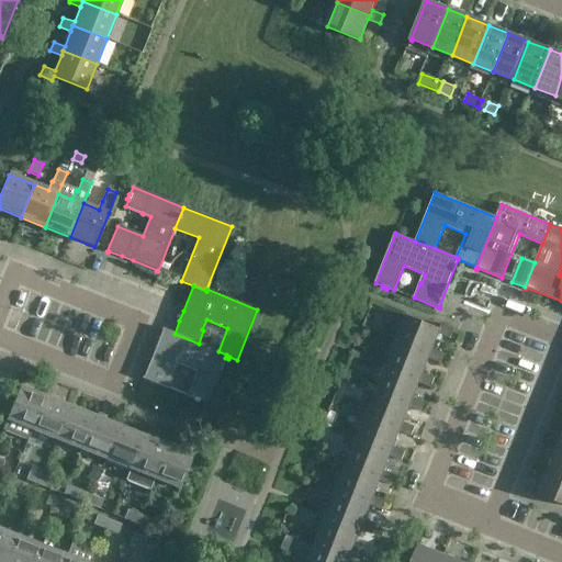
[(450,338),(453,329),(442,325),(440,329),(407,316),(397,341),(430,355),(433,349),(439,334),(450,338)]
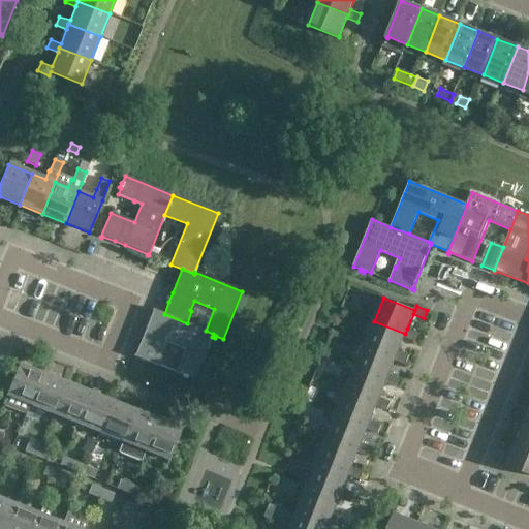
[(206,331),(187,323),(164,314),(152,309),(152,310),(153,311),(144,334),(139,343),(135,355),(133,355),(133,356),(157,366),(165,342),(185,350),(176,373),(182,376),(182,378),(186,379),(187,378),(194,380),(212,337),(213,334),(206,331)]
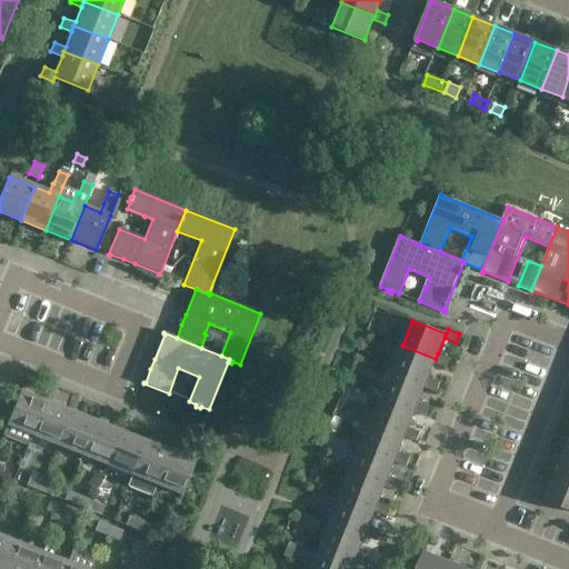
[(449,358),(438,353),(436,359),(402,346),(392,370),(426,383),(428,378),(435,362),(446,367),(449,358)]
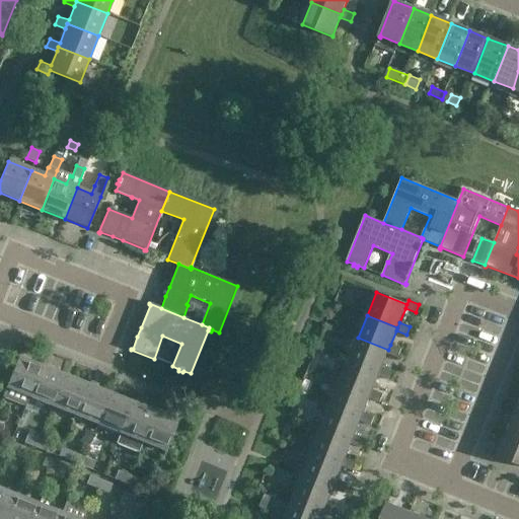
[(401,350),(390,345),(388,350),(358,338),(349,361),(379,373),(381,368),(387,354),(397,358),(401,350)]
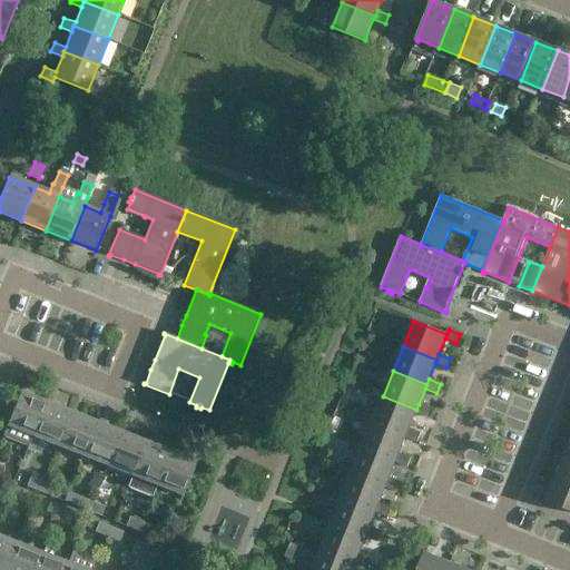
[(28,446),(32,436),(46,402),(20,392),(3,436),(28,446)]
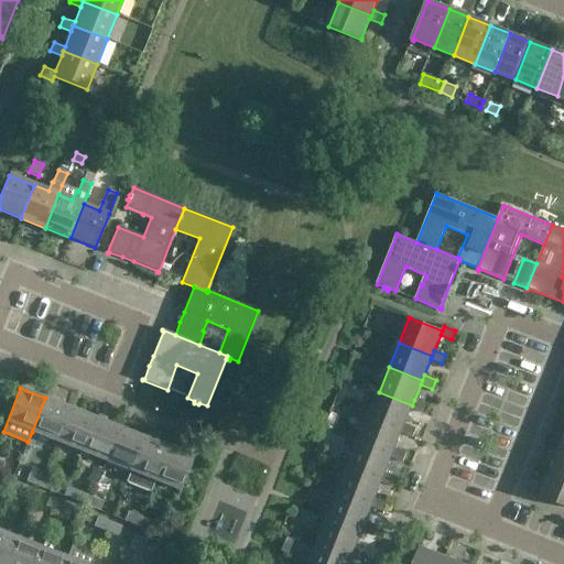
[(426,404),(414,400),(412,405),(379,392),(369,416),(403,430),(405,424),(411,409),(422,413),(426,404)]
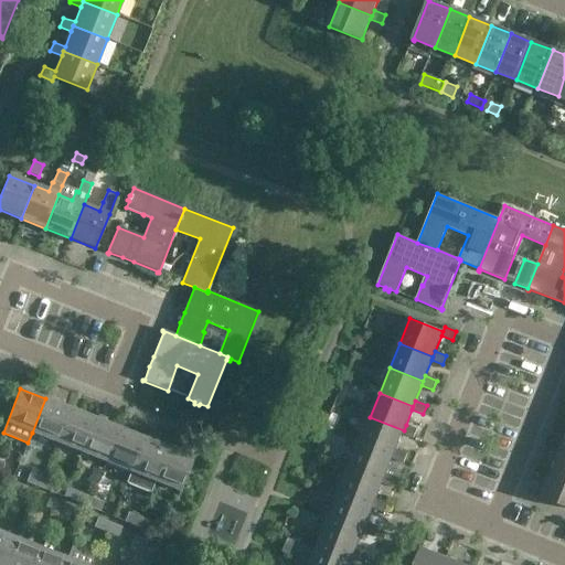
[(56,443),(71,408),(45,398),(32,433),(56,443)]
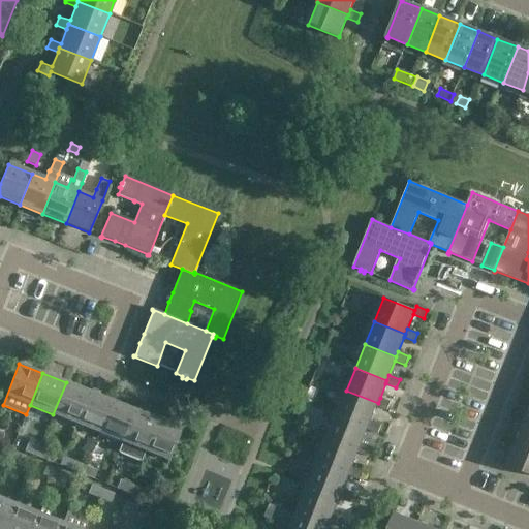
[(75,423),(89,392),(66,382),(53,414),(75,423)]
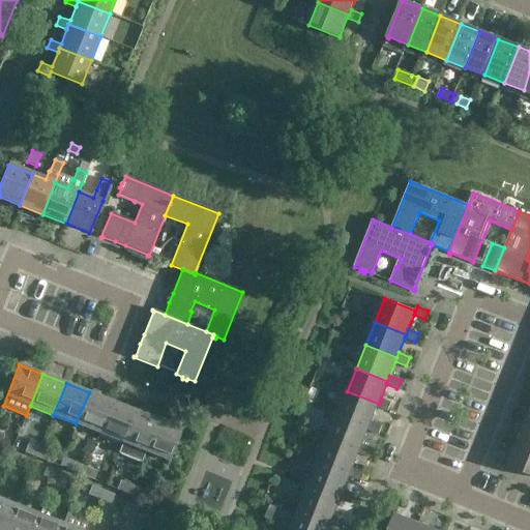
[(391,403),(381,399),(379,404),(347,391),(337,414),(370,427),(372,421),(377,407),(388,411),(391,403)]
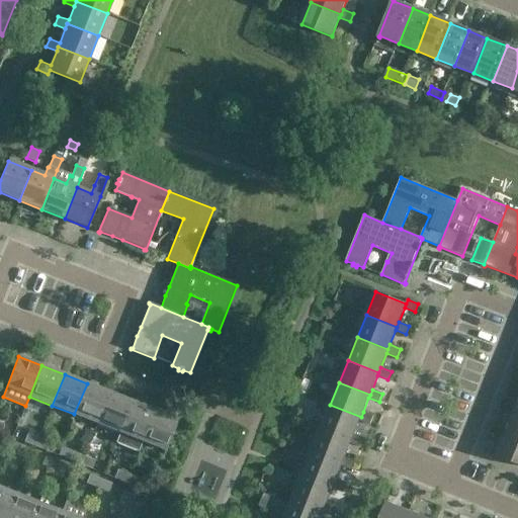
[(97,423),(109,393),(87,383),(74,414),(97,423)]
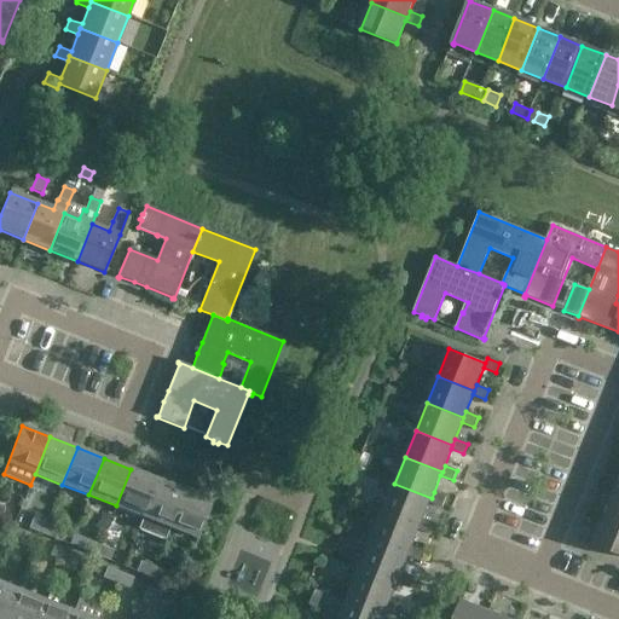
[(143,516),(157,480),(131,469),(116,505),(143,516)]
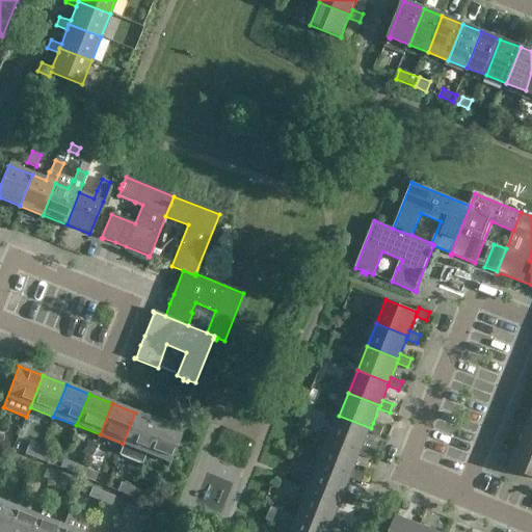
[(141,463),(145,453),(159,422),(135,413),(123,444),(118,454),(141,463)]
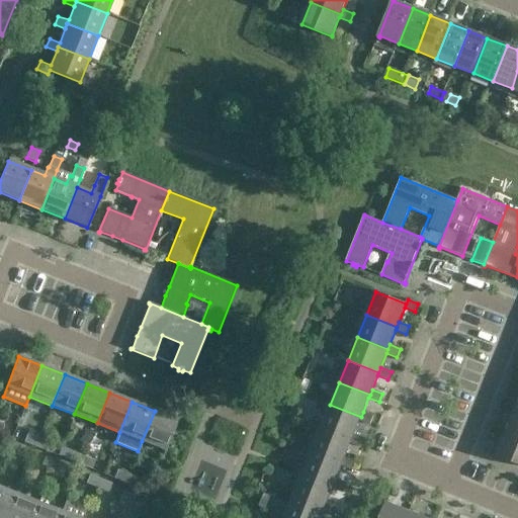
[(373,416),(363,412),(361,417),(330,405),(321,427),(352,440),(354,434),(359,420),(370,425),(373,416)]
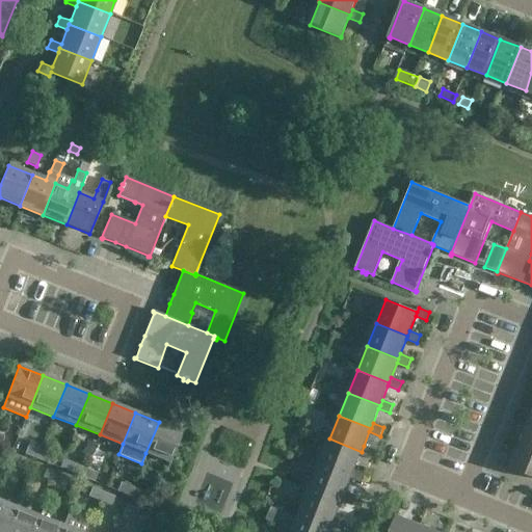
[(182,431),(159,422),(145,453),(169,462),(182,431)]
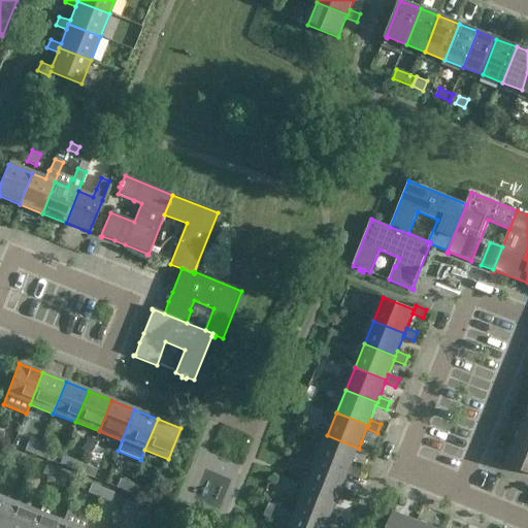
[(527,446),(527,419),(526,419),(517,441),(527,446)]
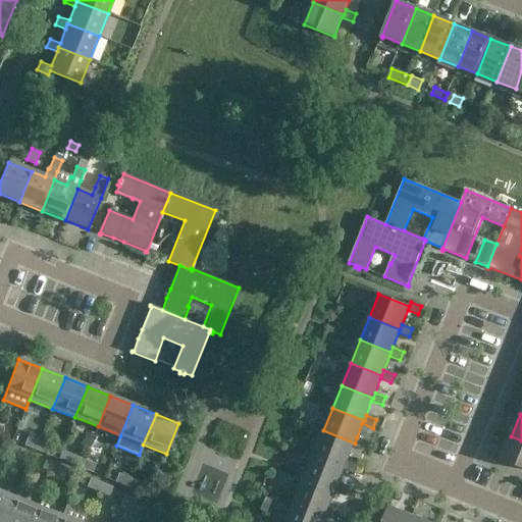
[(367,442),(357,437),(355,444),(323,430),(314,454),(346,466),(348,461),(353,447),(364,451),(367,442)]
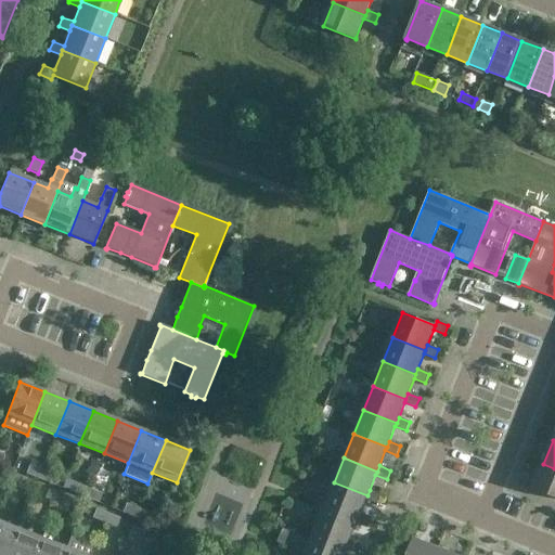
[(554,498),(554,468),(543,464),(533,489),(554,498)]
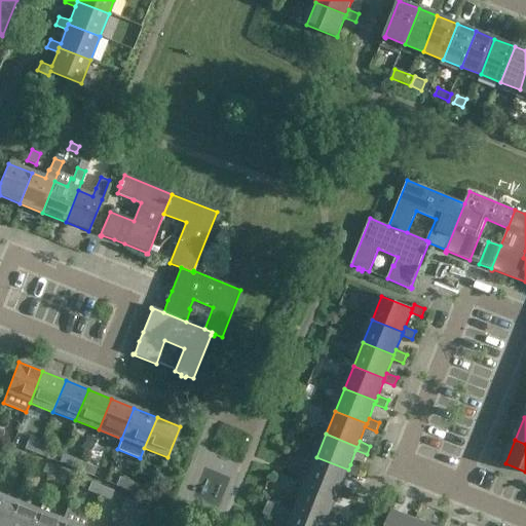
[(36,454),(39,446),(28,441),(25,449),(36,454)]
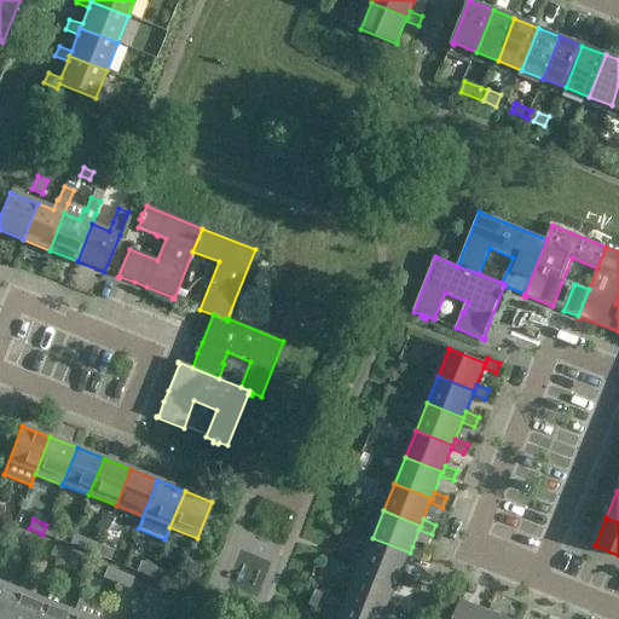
[(0,536),(9,541),(12,530),(0,525),(0,536)]
